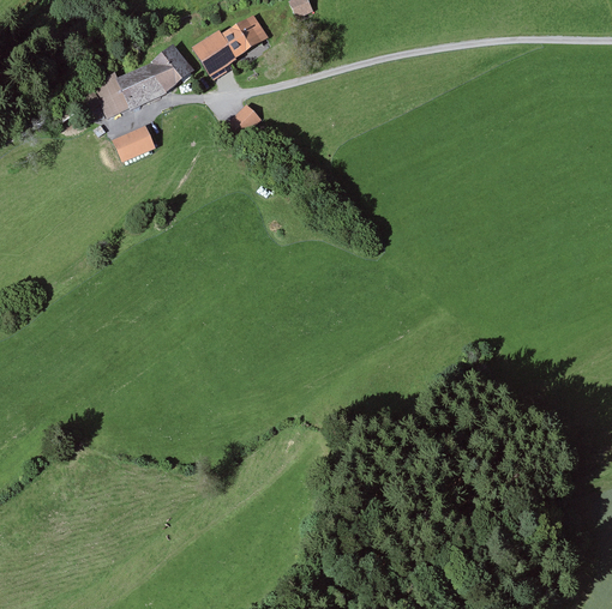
[(287,0),(285,1),(294,17),(312,6),(309,0),(287,0)]
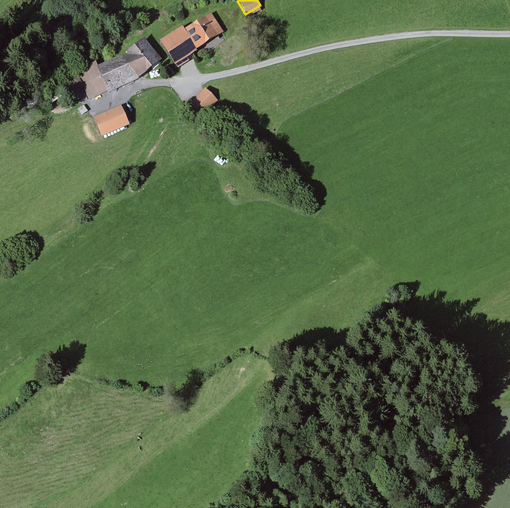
[(212,12),(160,42),(172,62),(224,32),(212,12)]
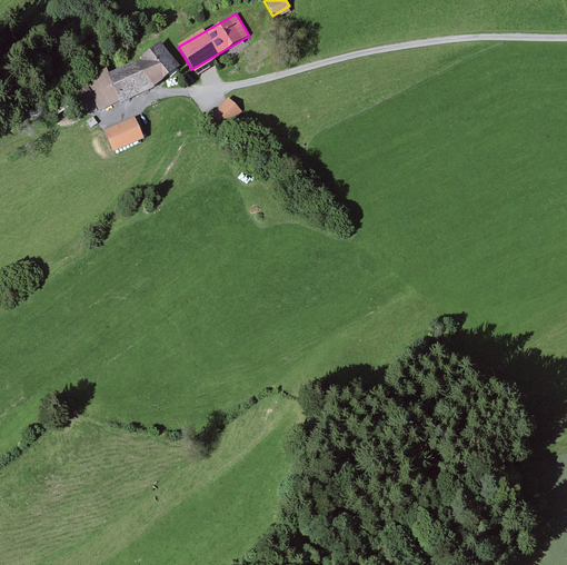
[(160,71),(148,48),(89,78),(101,101),(160,71)]
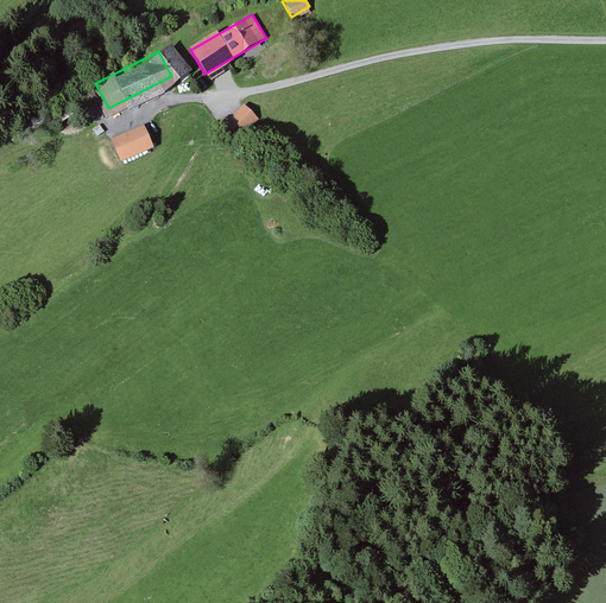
[(244,103),(228,122),(244,135),(259,116),(244,103)]
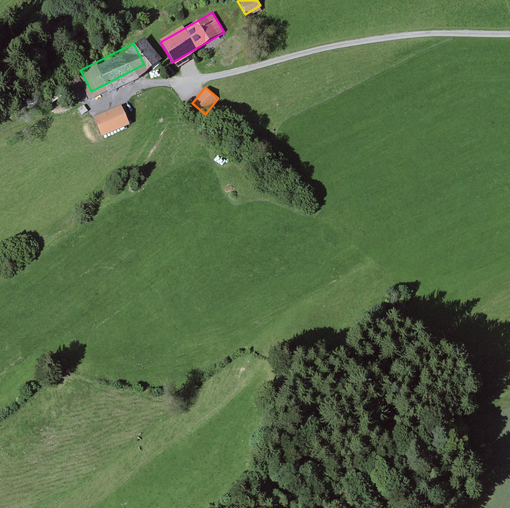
[(121,105),(95,117),(102,134),(128,122),(121,105)]
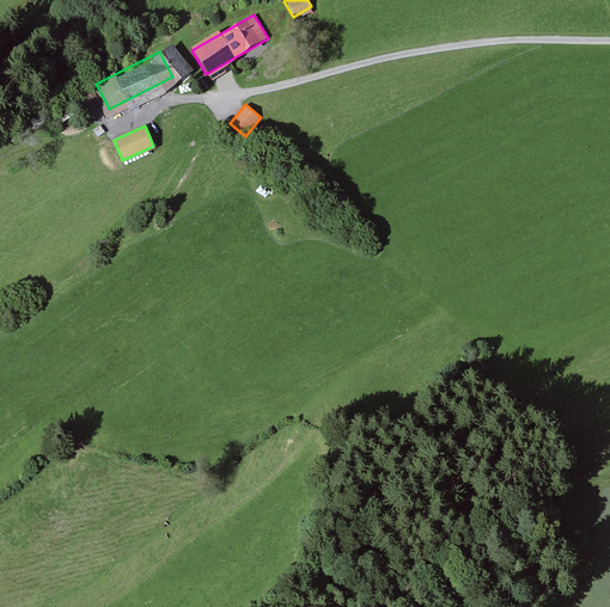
All buildings are outlined.
